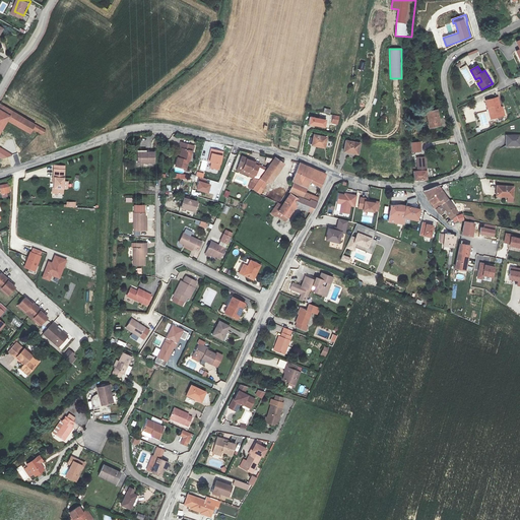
[(492,119),(506,115),(504,108),(501,108),(498,98),(486,101),(492,119)]
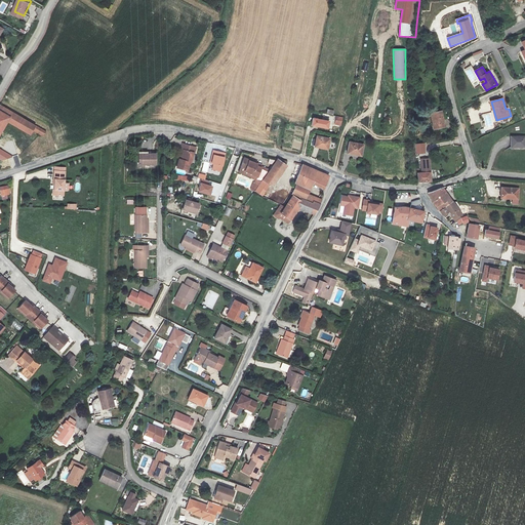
[(0,135),(8,121),(31,134),(34,130),(43,135),(46,131),(0,106),(0,105),(0,135)]
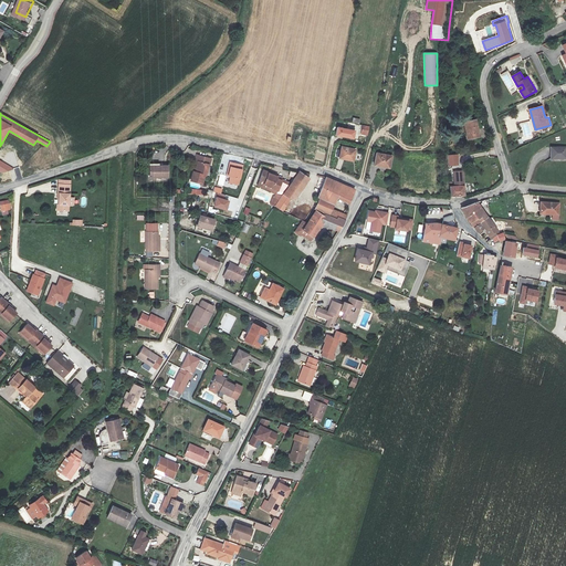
[(477,118),(464,122),(469,139),(481,136),(477,118)]
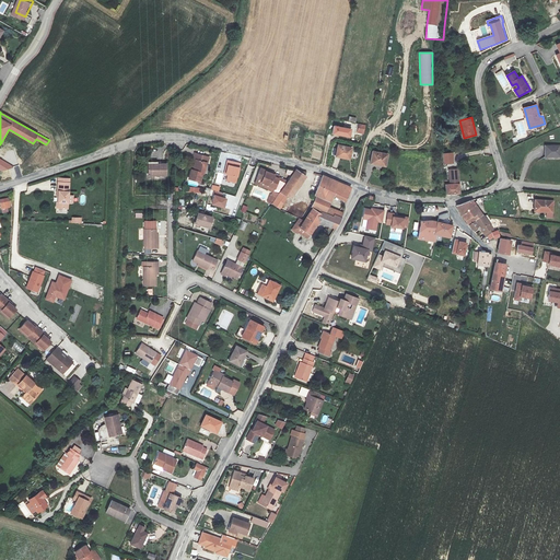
[(351,129),(334,125),(331,135),(350,138),(351,129)]
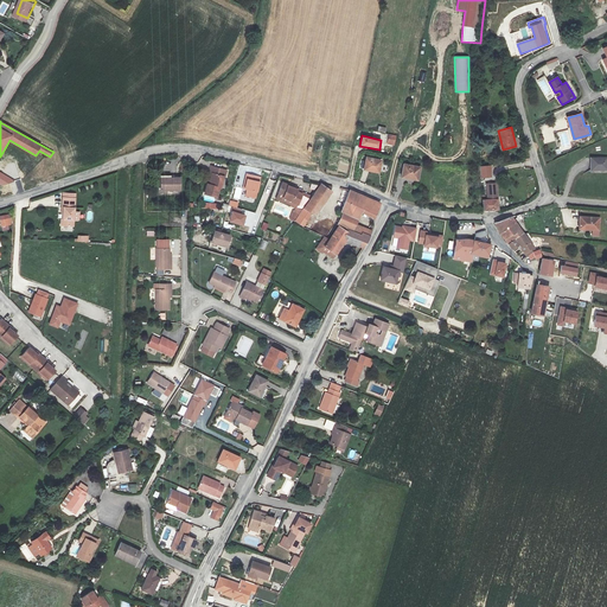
[(606,157),(590,158),(592,171),(606,170),(606,157)]
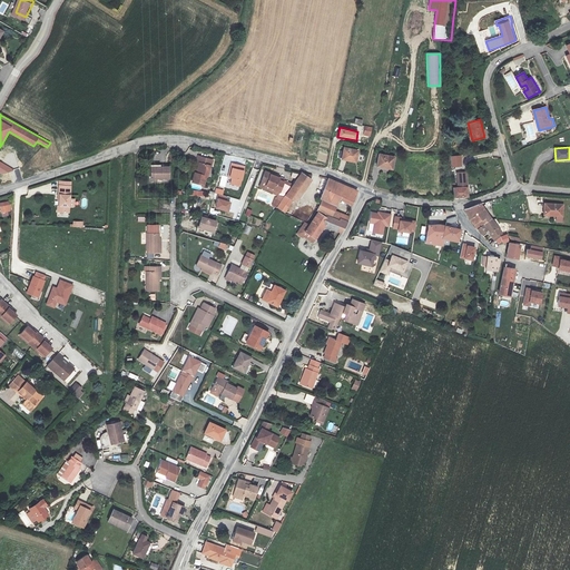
[(345,148),(342,159),(356,163),(359,150),(345,148)]
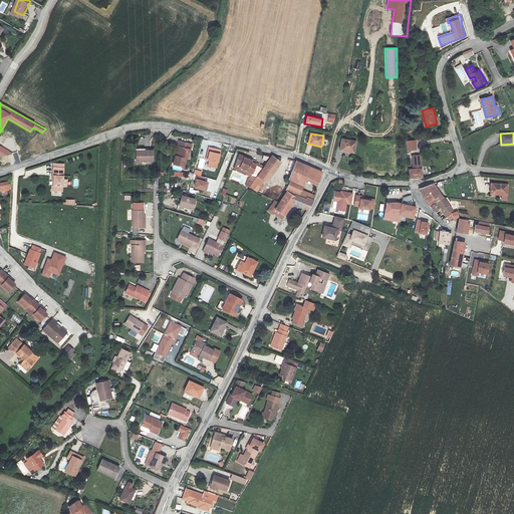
[(356,143),(343,140),(341,151),(354,153),(356,143)]
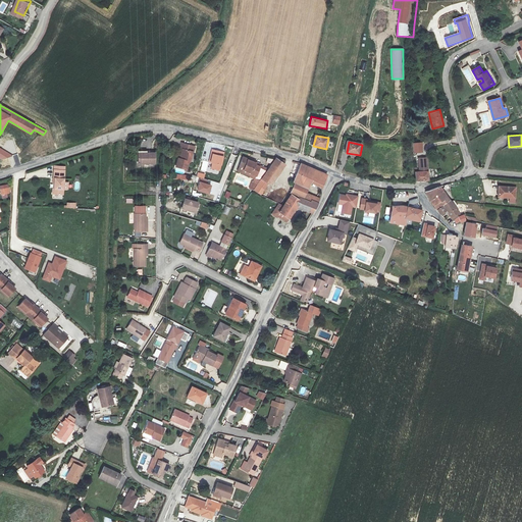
[(422,142),(412,143),(413,153),(423,153),(422,142)]
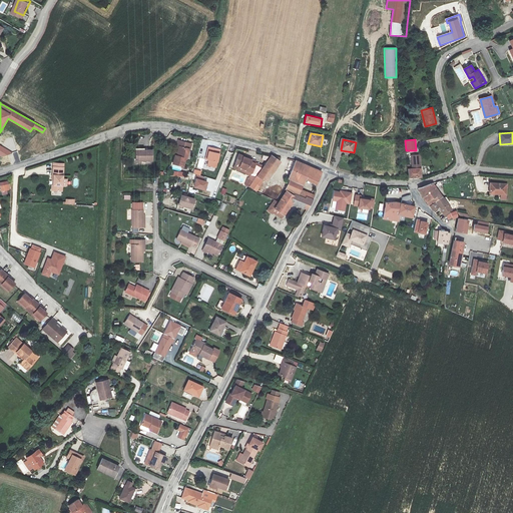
[(174,157),(172,156),(170,164),(180,167),(182,159),(183,159),(185,150),(186,150),(188,145),(174,142),(173,147),(174,147),(176,147),(174,154),(175,154),(174,157)]
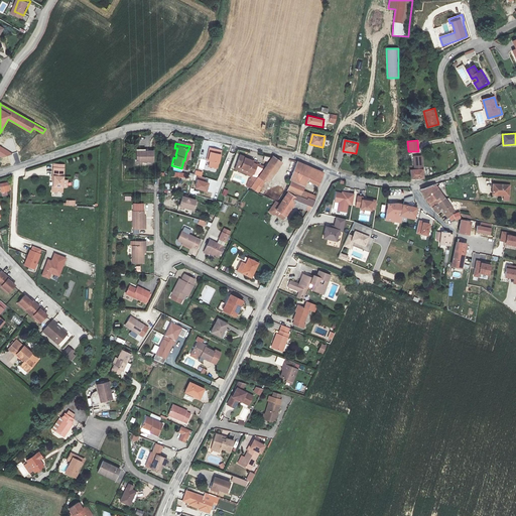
[(0,156),(2,157),(12,153),(0,146),(0,156)]
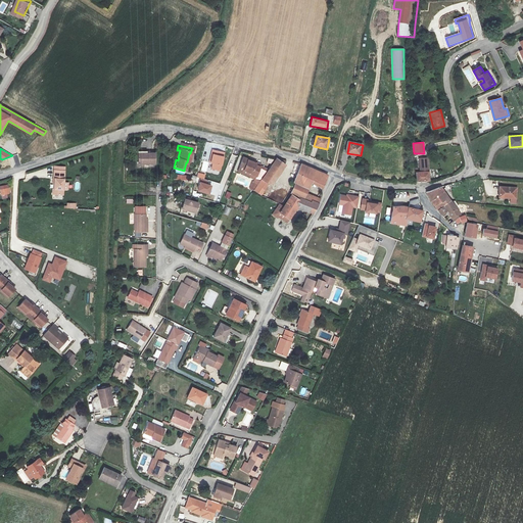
[(221,154),(210,151),(207,164),(208,165),(207,171),(217,174),(221,154)]
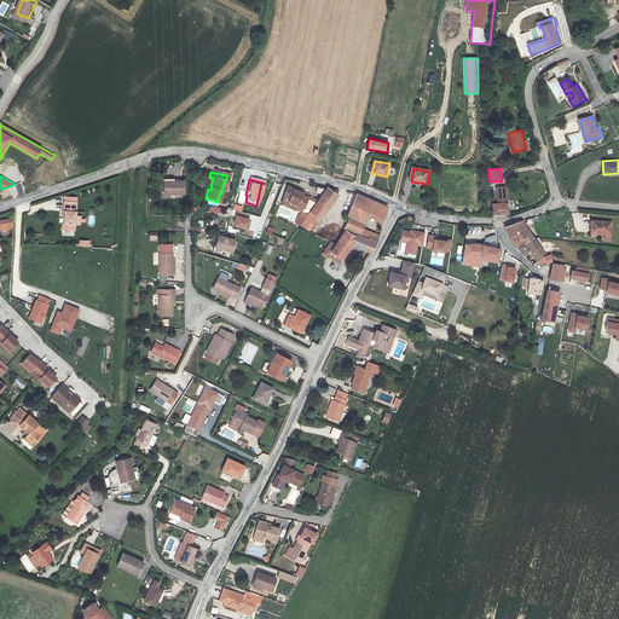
[(174,185),(163,185),(163,196),(184,196),(183,184),(174,183),(174,185)]
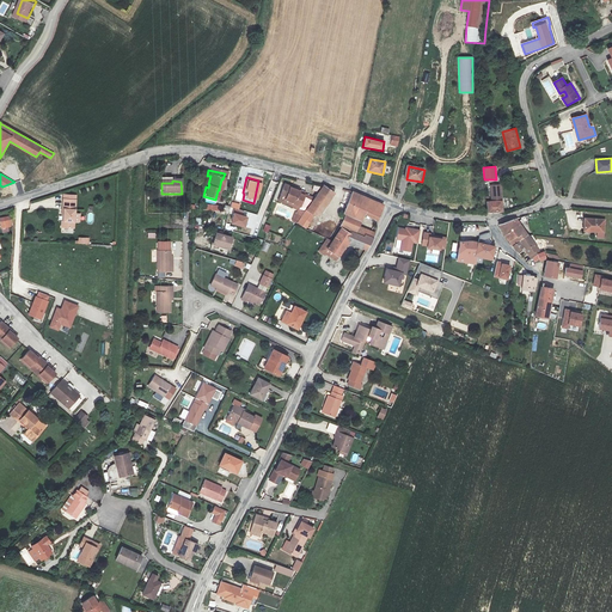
[(494,183),(494,197),(503,196),(503,194),(503,182),(494,183)]
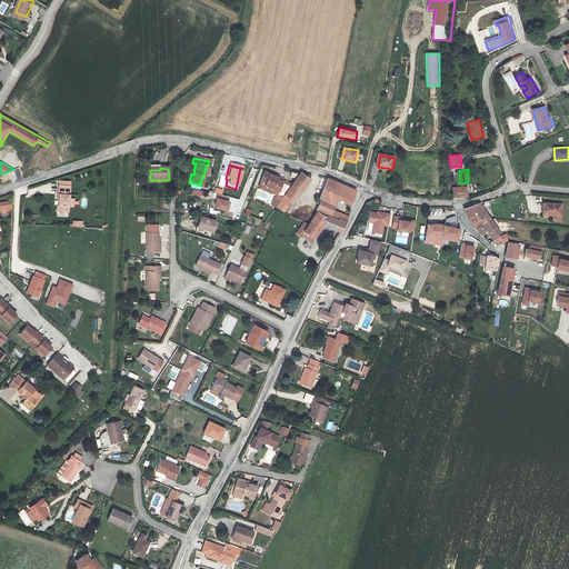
[(259,188),(278,195),(272,206),(277,208),(285,212),(292,200),(295,202),(312,180),(301,172),(291,187),(283,182),(283,181),(279,180),(279,178),(269,173),(270,172),(266,171),(259,188)]
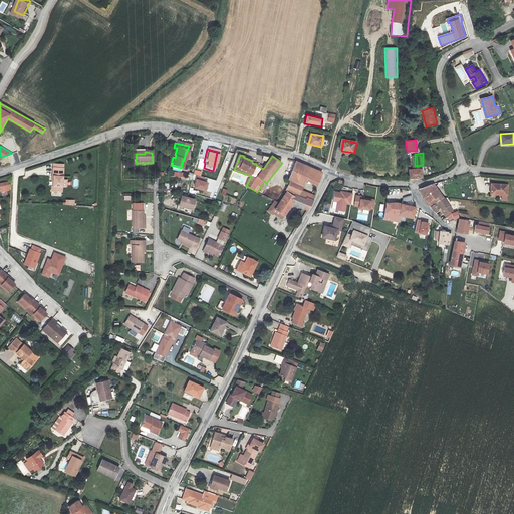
[(307,197),(314,200),(315,196),(302,190),(307,180),(318,186),(322,173),(312,168),(297,161),(293,170),(289,180),(291,181),(287,190),(307,198),(307,197)]
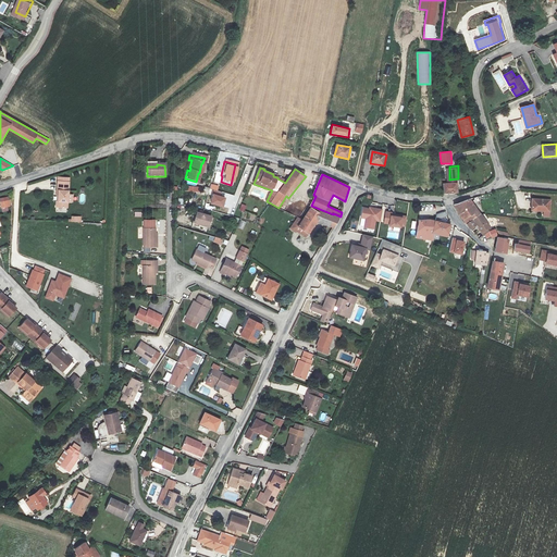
[(67,180),(57,178),(57,188),(58,188),(58,194),(58,199),(57,199),(57,205),(67,206),(67,180)]
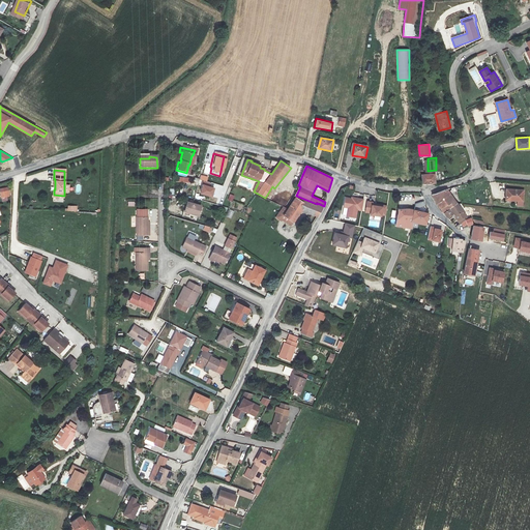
[(423,180),(437,179),(436,170),(428,171),(423,171),(423,180)]
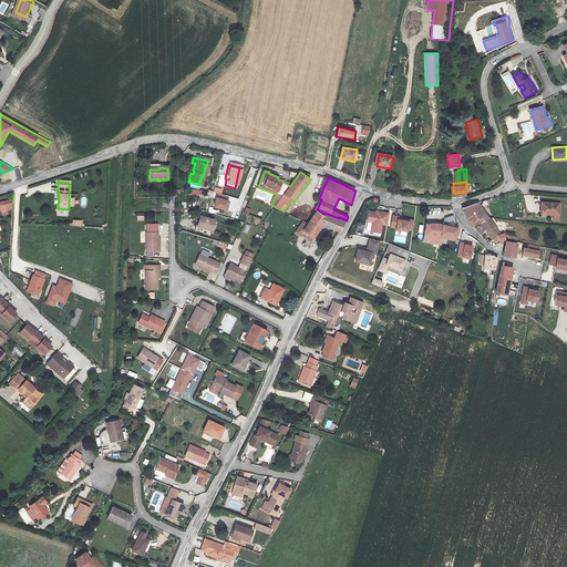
[(215,187),(214,192),(219,194),(219,197),(216,196),(214,207),(226,210),(228,199),(225,198),(226,195),(222,194),(223,188),(215,187)]
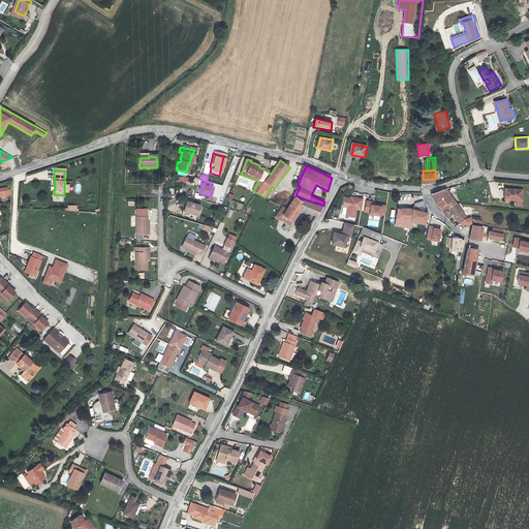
[(9,186),(0,187),(0,193),(1,201),(8,200),(8,196),(10,196),(9,186)]
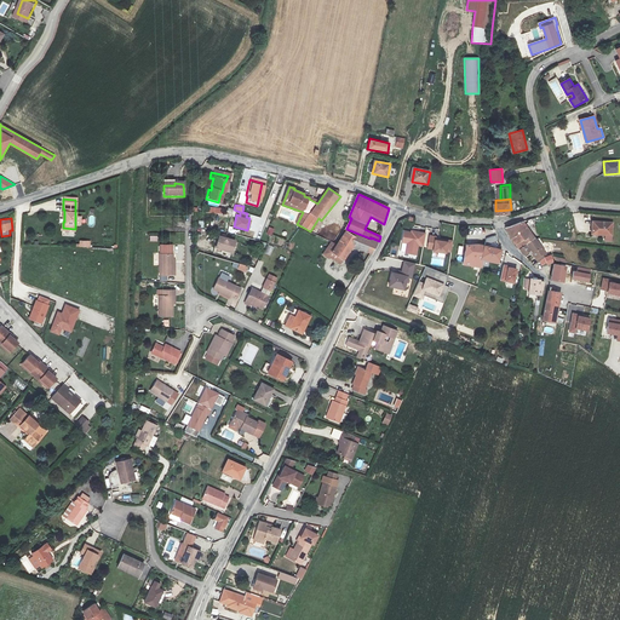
[(514,237),(521,247),(537,237),(524,219),(507,225),(514,237)]
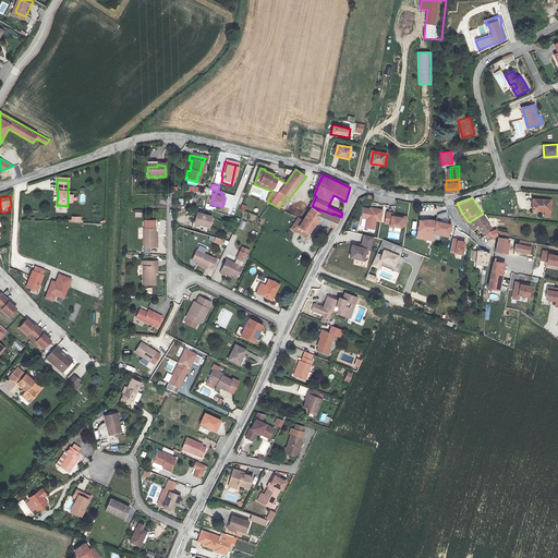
[(552,201),(534,199),(533,211),(545,211),(545,216),(550,217),(552,201)]
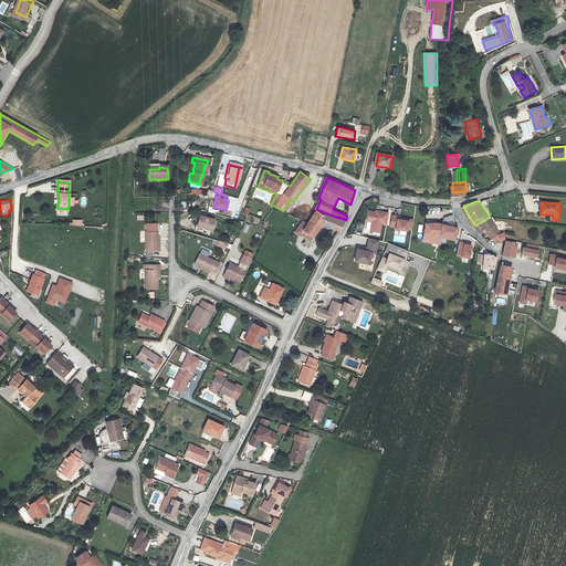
[(375,210),(375,211),(368,210),(366,221),(371,222),(369,231),(380,232),(381,224),(386,226),(388,212),(375,210)]
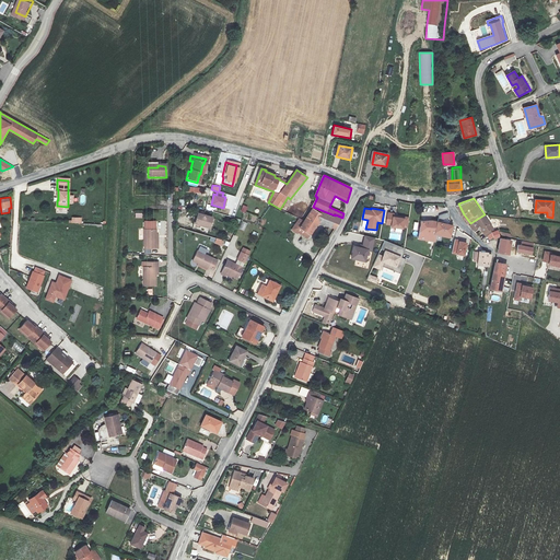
[(311,235),(319,223),(336,230),(342,218),(335,214),(335,216),(334,217),(312,209),(304,221),(300,218),(292,230),(298,234),(299,233),(307,238),(311,235)]
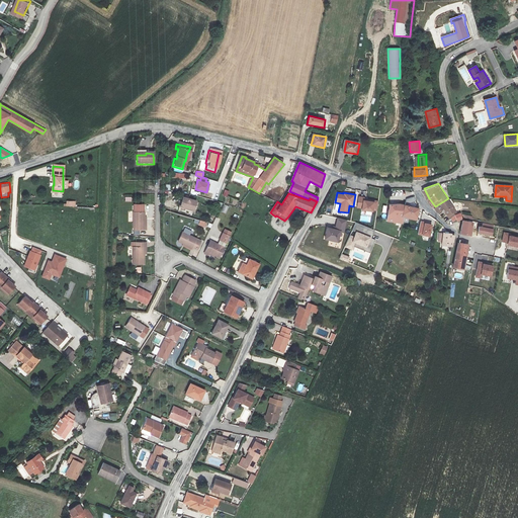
[(364,197),(358,196),(357,207),(361,208),(361,209),(372,211),(372,209),(376,210),(377,201),(364,198),(364,197)]
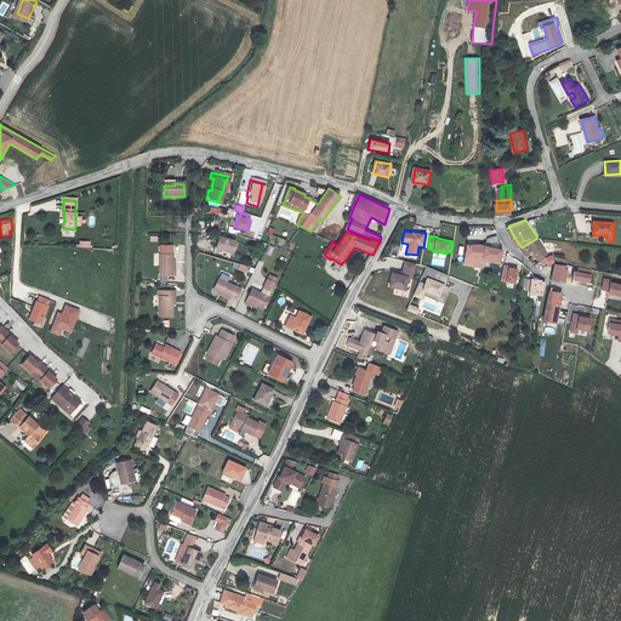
[(547,251),(537,238),(522,248),(525,252),(525,254),(534,249),(539,256),(547,251)]
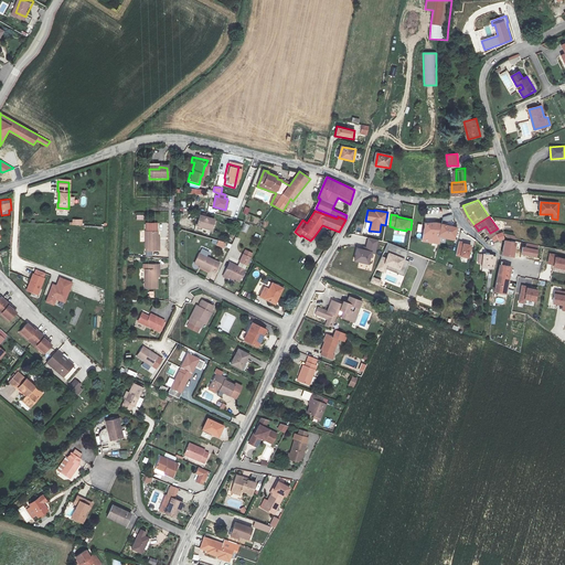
[(213,221),(199,217),(196,227),(211,232),(213,221)]
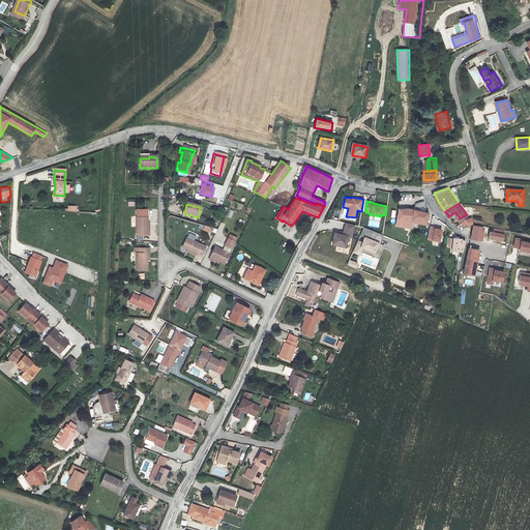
[(150,223),(148,223),(148,209),(137,209),(137,240),(143,240),(143,235),(150,235),(150,223)]
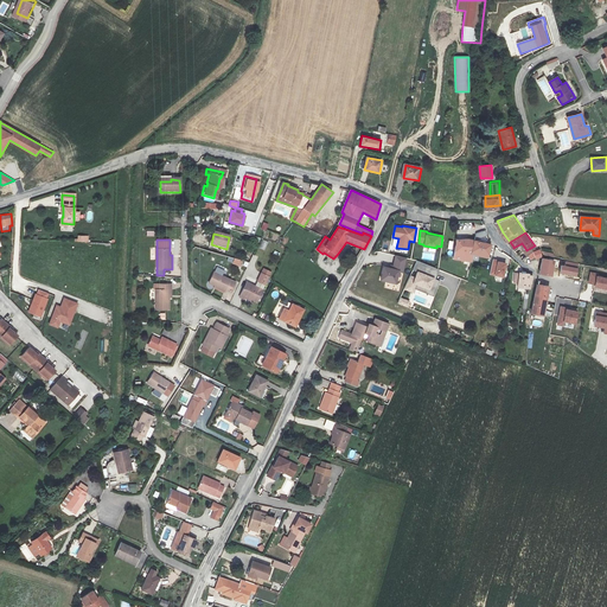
[(458,240),(454,260),(472,262),(473,254),(489,259),(492,246),(474,241),(470,240),(458,240)]
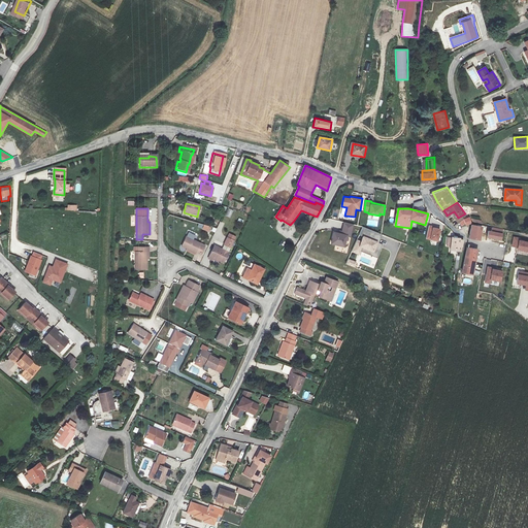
[(473,222),(470,217),(464,219),(468,226),(472,225),(473,222)]
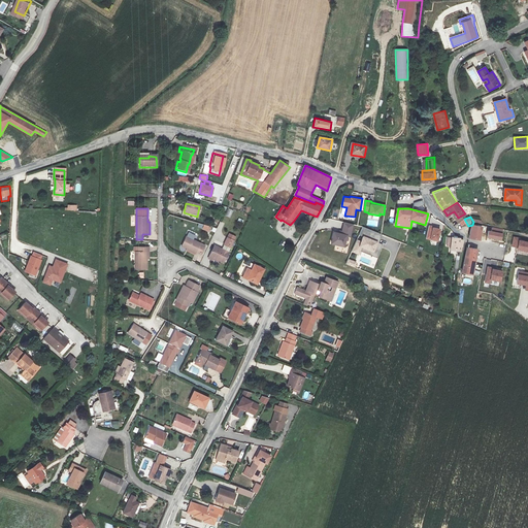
[(343,222),(341,231),(338,230),(338,232),(333,231),(330,243),(344,246),(347,236),(351,237),(354,224),(343,222)]
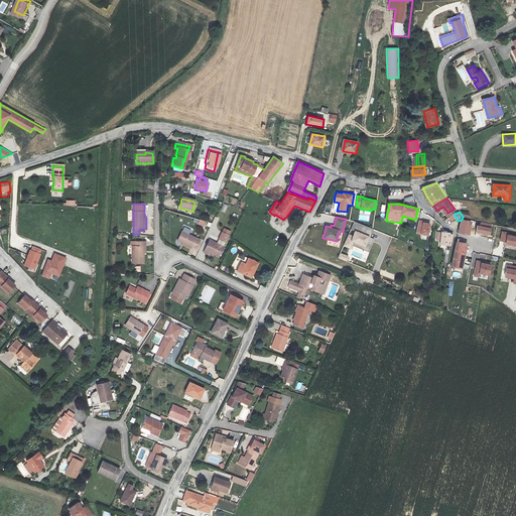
[(424,221),(420,220),(417,233),(429,236),(432,223),(424,222),(424,221)]
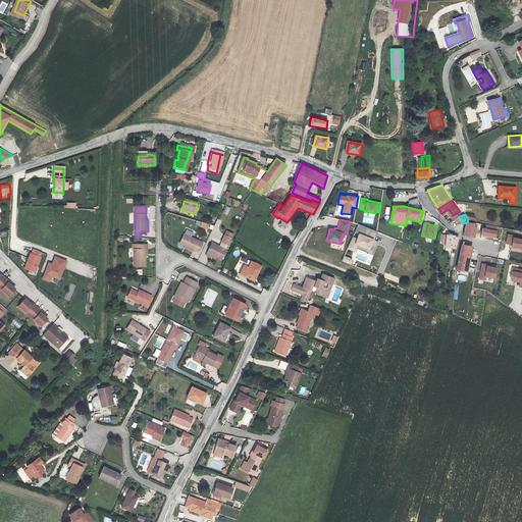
[(464,237),(475,239),(478,225),(467,223),(464,237)]
